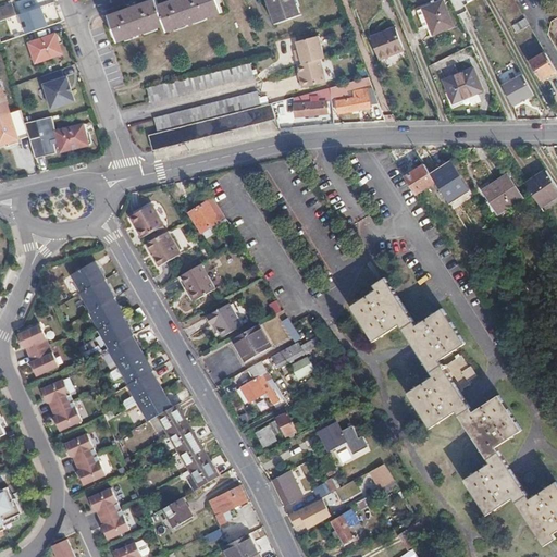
[(221,12),(217,0),(171,0),(157,5),(155,0),(152,0),(108,15),(116,41),(164,25),(166,32),(221,12)]
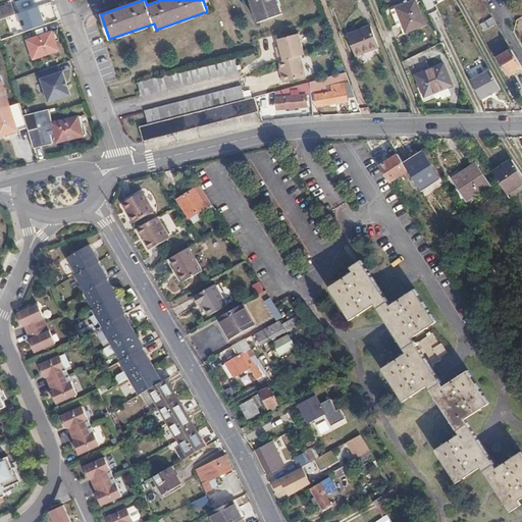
[(284,15),(277,0),(250,0),(260,25),(284,15)]
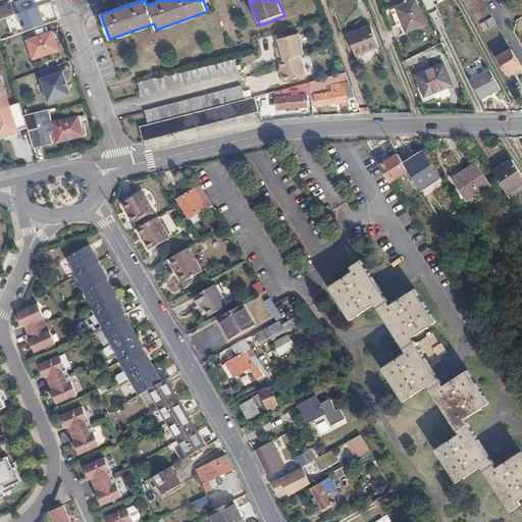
[(423,23),(412,0),(405,4),(403,5),(389,11),(398,29),(402,25),(406,33),(423,23)]
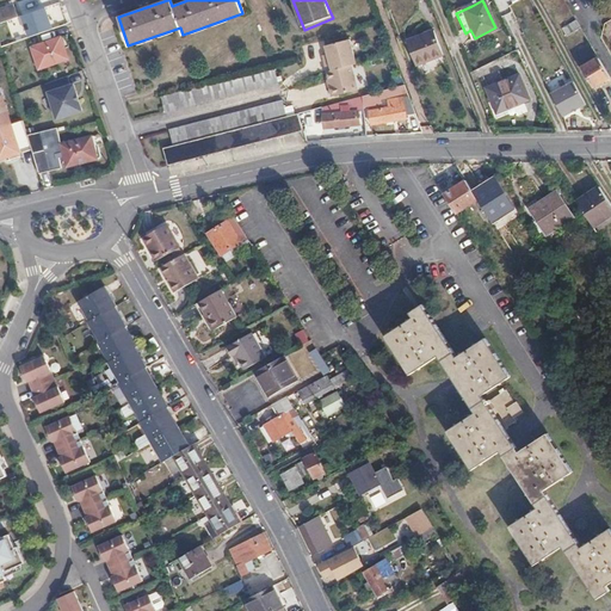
[(0,22),(18,16),(14,6),(0,11),(0,22)]
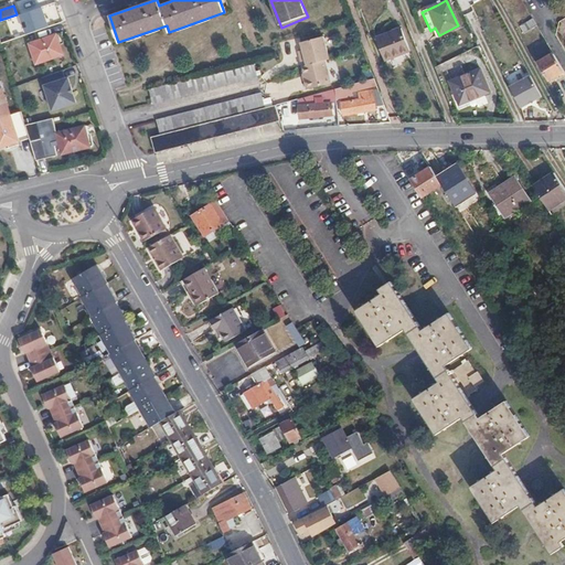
[(27,29),(23,20),(8,24),(10,33),(27,29)]
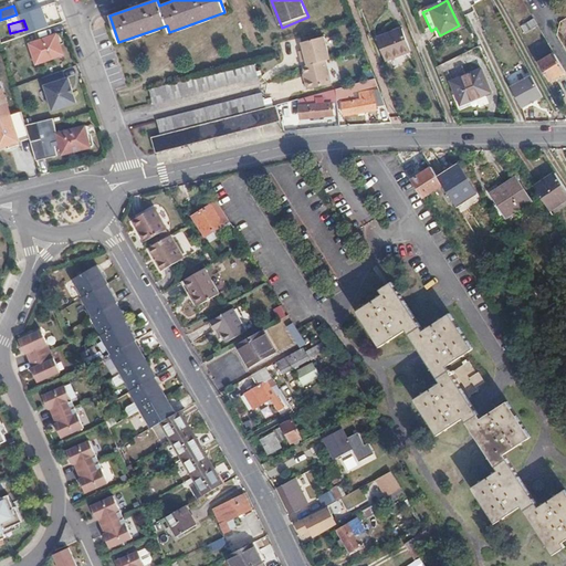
[(541,27),(536,20),(522,29),(525,35),(541,27)]
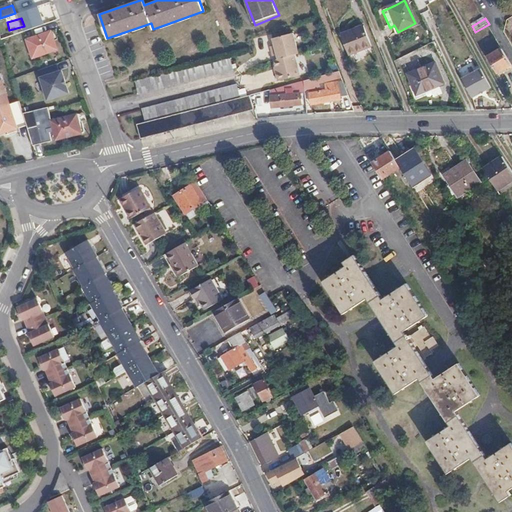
[(368,47),(360,25),(337,33),(345,56),(368,47)]
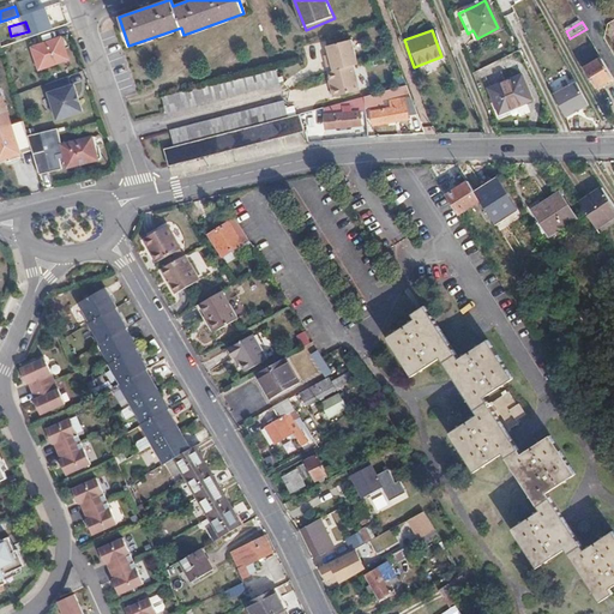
[(67,59),(60,37),(32,47),(40,68),(67,59)]
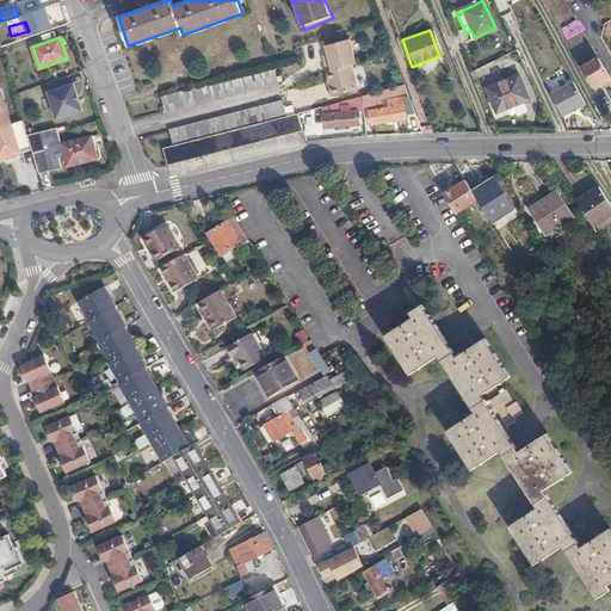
[(352,63),(357,62),(352,38),(327,44),(328,54),(331,60),(325,61),(327,71),(339,67),(352,63)]
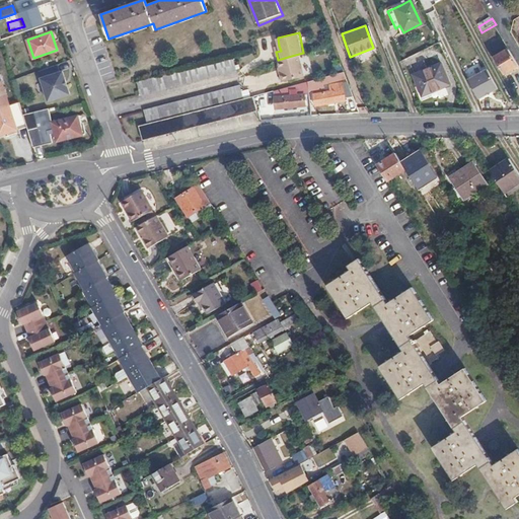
[(505,74),(518,65),(518,64),(518,62),(511,50),(496,58),(505,74)]
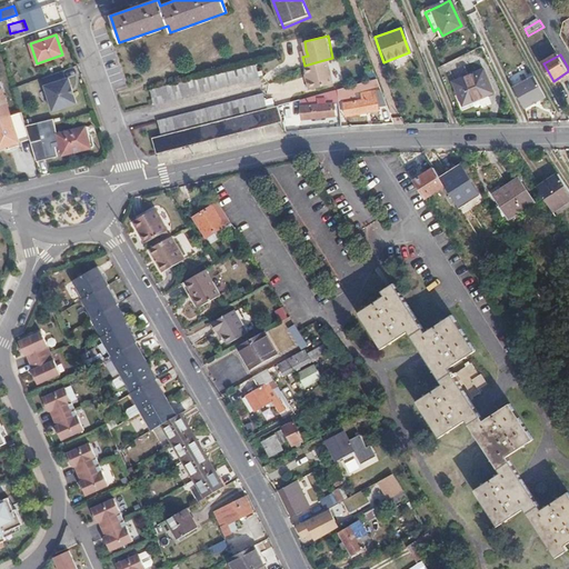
[(316,62),(305,66),(309,89),(333,82),(328,59),(316,62)]
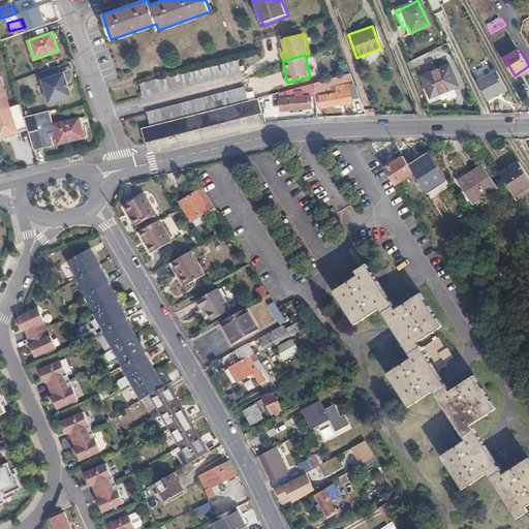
[(208,64),(141,82),(144,96),(241,70),(238,57),(208,64)]
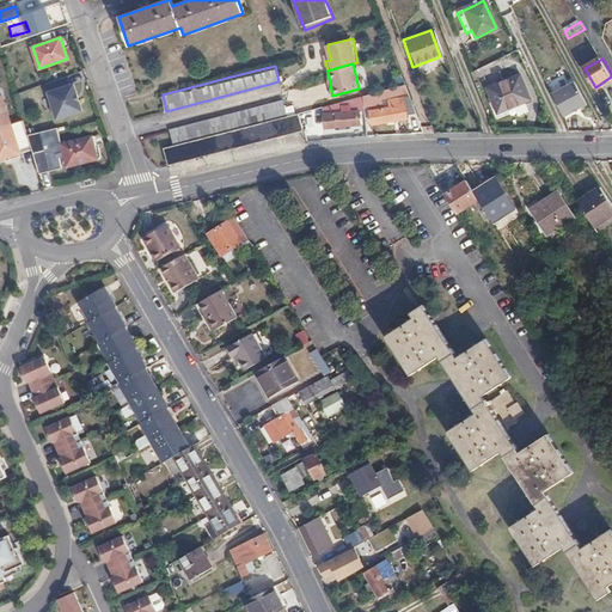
[(527,97),(516,74),(488,89),(499,111),(527,97)]
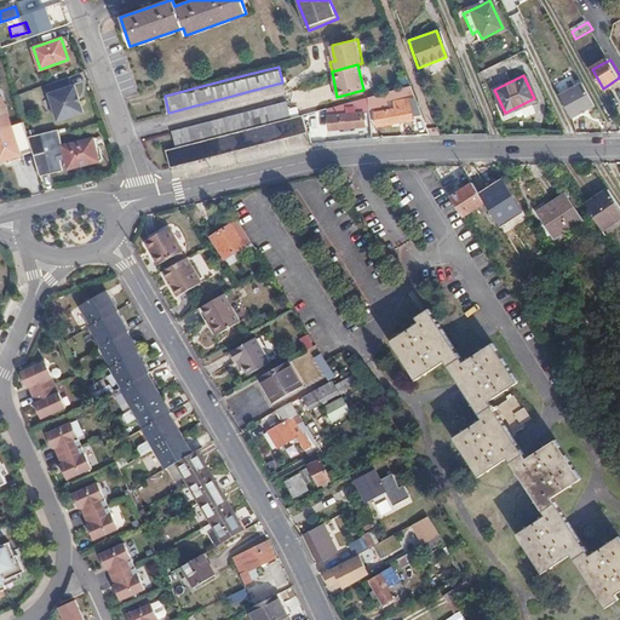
[(68,76),(45,85),(58,121),(84,112),(75,85),(72,86),(68,76)]
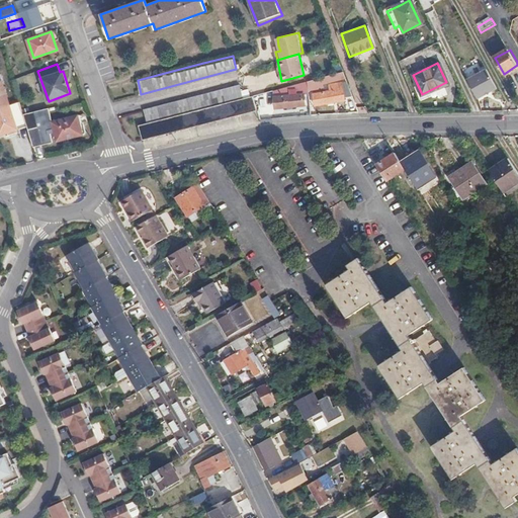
[(486,69),(466,79),(477,98),(496,87),(486,69)]
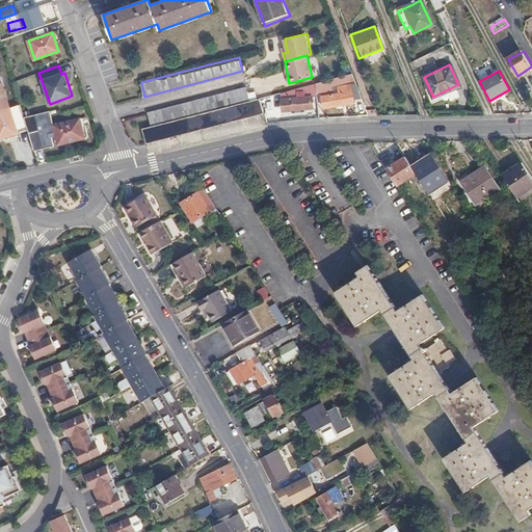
[(355,79),(352,73),(340,77),(316,83),(317,92),(333,89),(331,84),(355,79)]
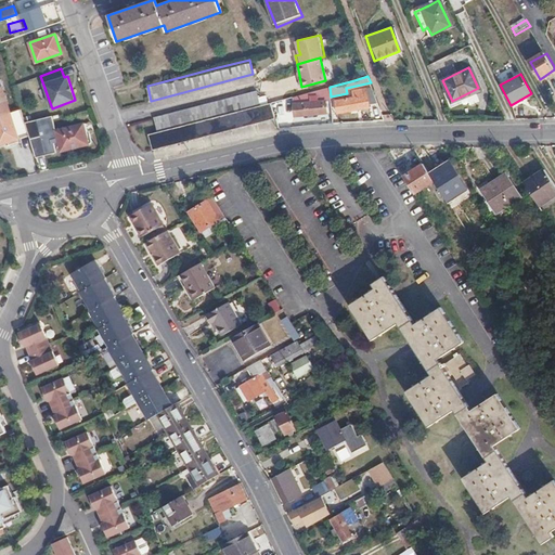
[(0,87),(0,115),(10,113),(2,86),(0,87)]
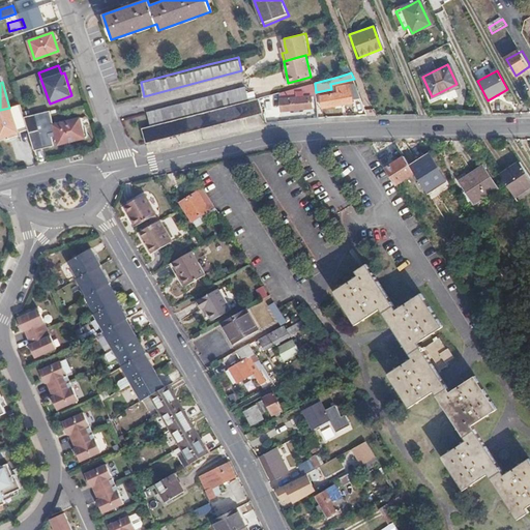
[(311,95),(316,95),(316,92),(315,83),(306,85),(307,96),(282,98),(283,110),(311,108),(311,95)]
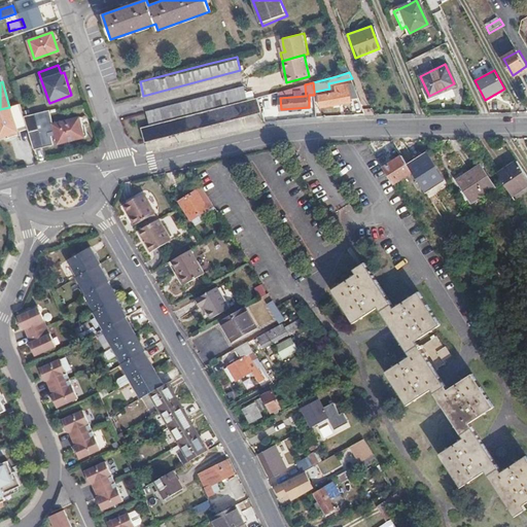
[(350,98),(358,98),(353,82),(334,85),(335,93),(319,95),(320,106),(350,101),(350,98)]
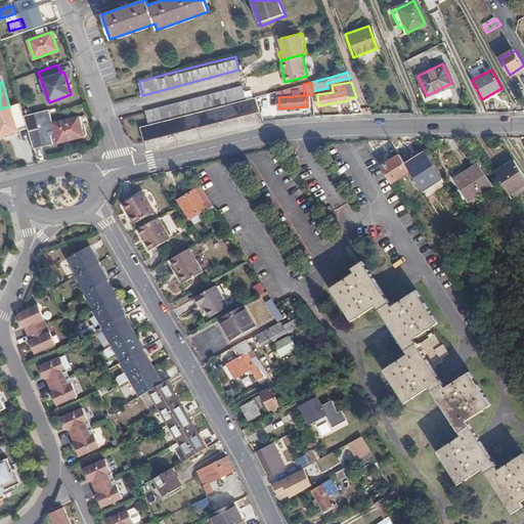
[(146,111),(150,124),(213,107),(247,98),(243,85),(146,111)]
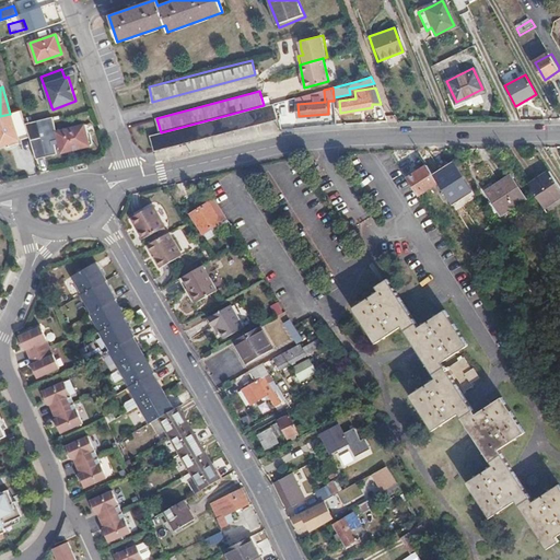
[(155,151),(279,118),(275,102),(264,105),(228,115),(161,132),(151,136),(155,151)]
